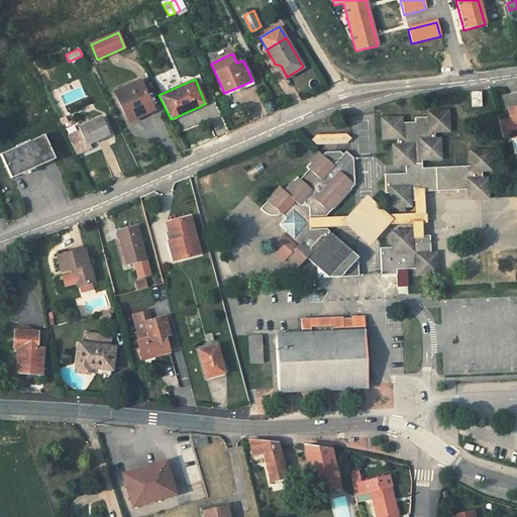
[(139,81),(114,93),(128,121),(153,109),(139,81)]
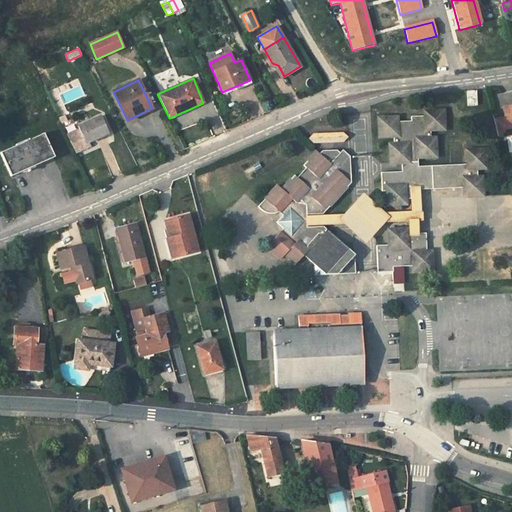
[(476,91),(466,92),(467,106),(476,106),(476,91)]
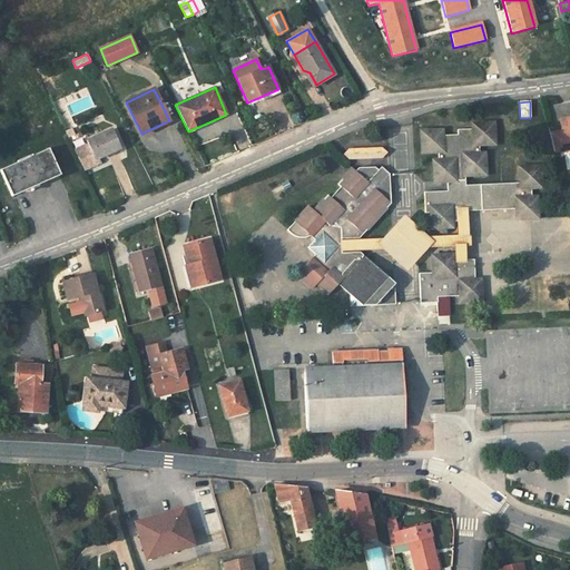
[(569,119),(560,120),(563,139),(569,137),(569,119)]
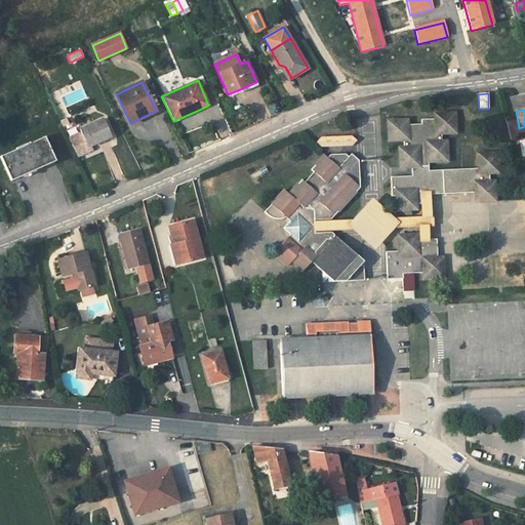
[(412,175),(390,177),(392,196),(397,196),(397,210),(416,210),(415,204),(420,204),(420,191),(430,191),(430,195),(475,192),(476,201),(495,200),(494,182),(489,182),(489,173),(498,172),(497,154),(478,155),(479,168),(429,171),(429,162),(447,161),(446,142),(442,143),(441,133),(455,132),(454,114),(436,115),(436,119),(421,120),(421,124),(407,125),(407,120),(388,121),(389,140),(404,139),(404,148),(400,149),(400,167),(411,167),(412,175)]
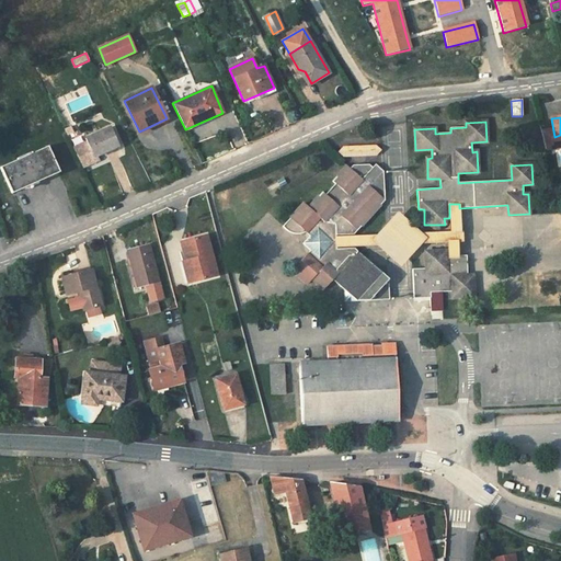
[(110,127),(84,138),(87,141),(73,148),(82,167),(98,160),(95,156),(118,146),(110,127)]
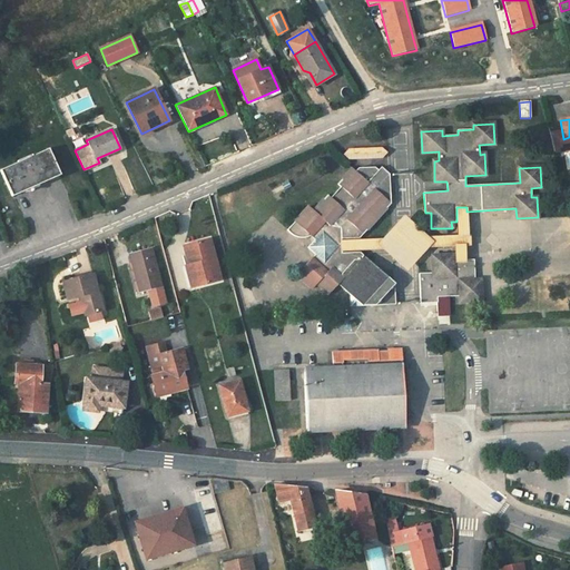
[(48,148),(0,169),(0,170),(12,197),(60,176),(48,148)]
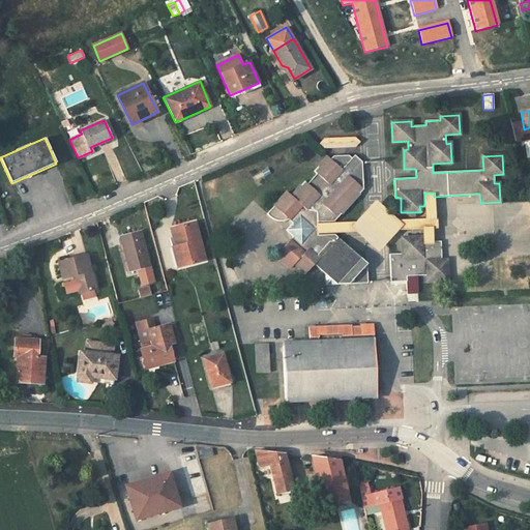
[(354,138),(324,139),(319,144),(324,149),(355,148),(360,142),(354,138)]
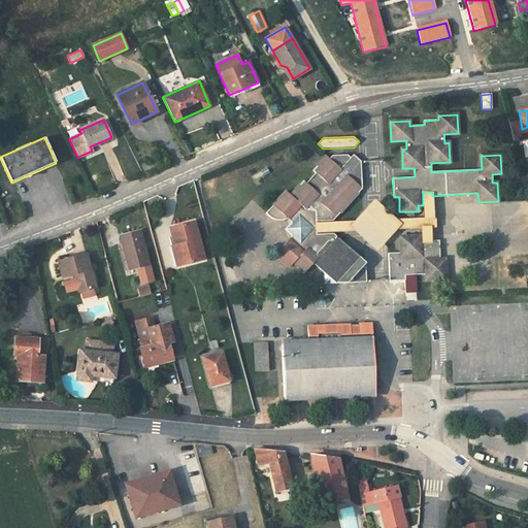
[(333,221),(362,189),(360,161),(353,155),(350,158),(347,156),(337,156),(332,156),(329,159),(326,156),(312,170),(316,173),(306,183),(303,180),(290,195),(286,191),(266,212),(268,217),(273,220),(275,220),(281,221),(288,220),(291,223),(285,230),(292,236),(274,255),(289,267),(293,263),(305,273),(314,264),(324,273),(325,285),(359,283),(366,274),(365,264),(334,234),(315,235),(315,233),(315,223),(315,222),(333,221)]
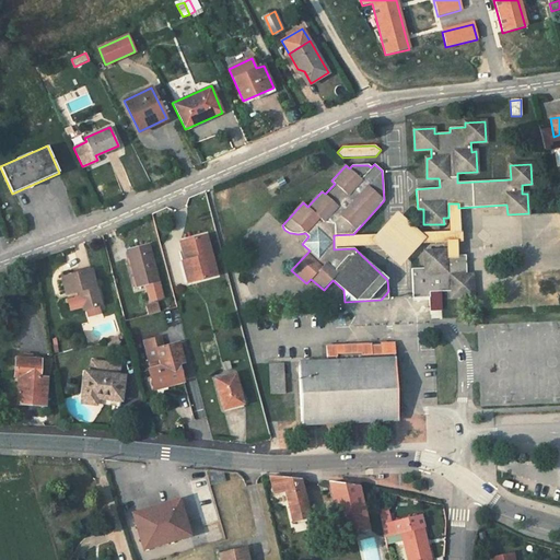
[(427,238),(422,244),(444,243),(445,251),(445,258),(458,258),(458,256),(457,242),(463,242),(463,231),(459,231),(458,208),(458,203),(448,203),(448,218),(450,231),(420,233),(427,238)]
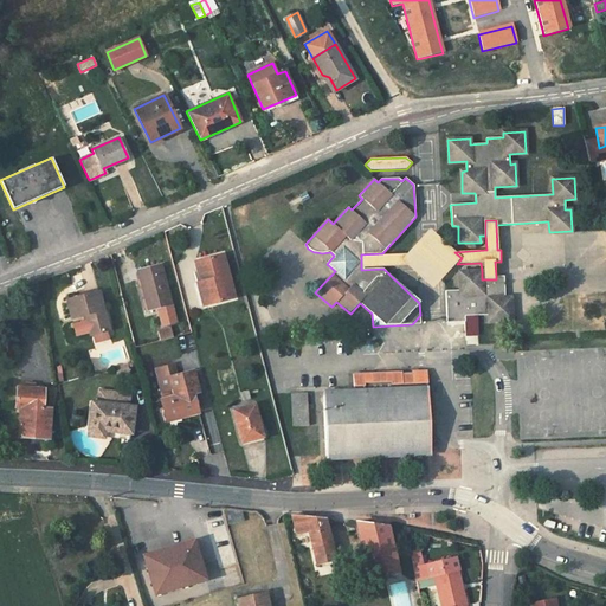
[(462,258),(455,252),(429,230),(406,253),(401,260),(407,265),(432,290),(457,264),(462,258)]
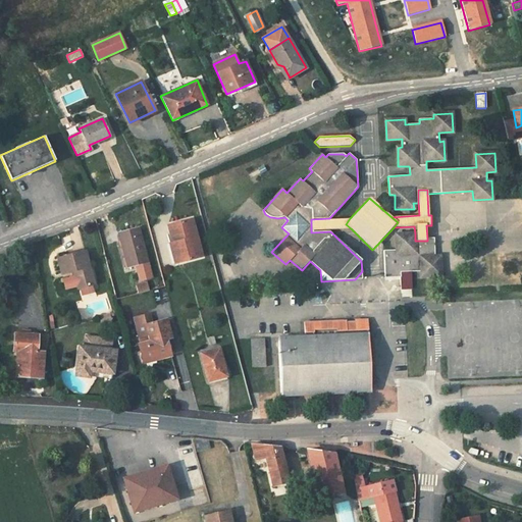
[(346,224),(350,218),(311,220),(311,230),(351,228),(346,224)]
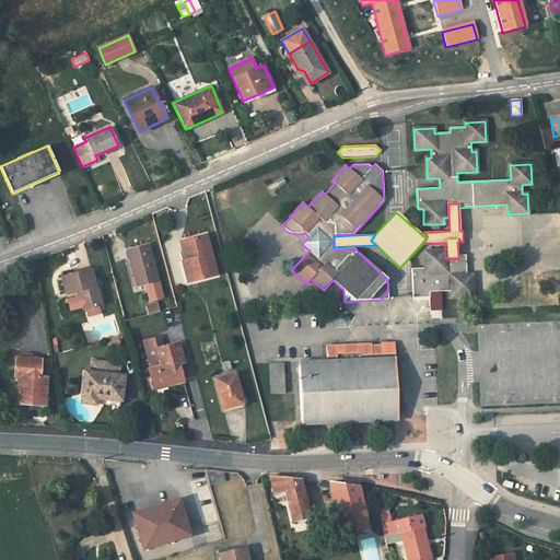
[(206,235),(179,242),(184,260),(181,261),(187,283),(217,276),(206,235)]
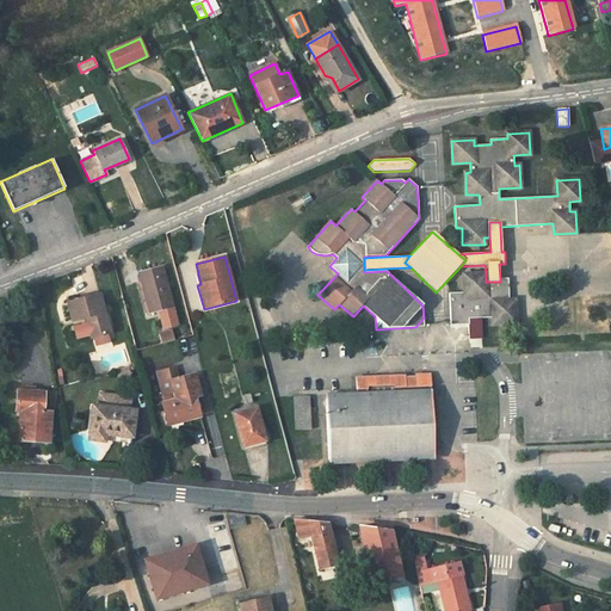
[(162,266),(139,273),(149,313),(173,306),(162,266)]
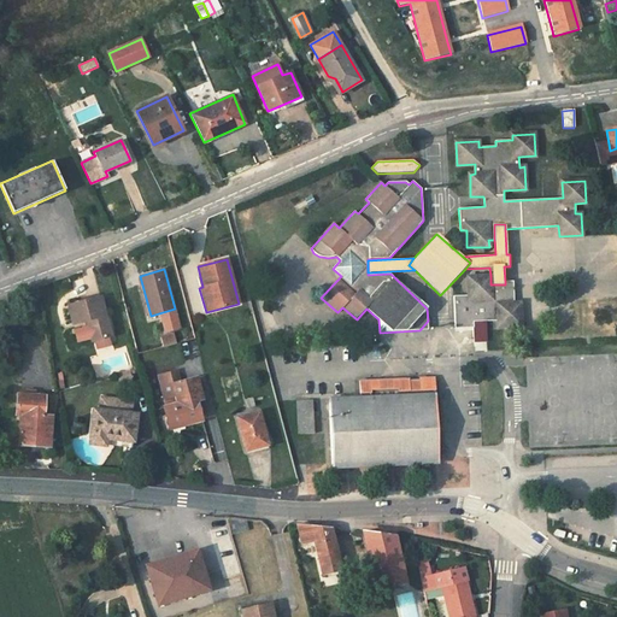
[(491,285),(491,276),(468,277),(469,295),(453,297),(454,328),(474,328),(474,322),(498,321),(499,327),(521,325),(519,304),(515,304),(513,281),(505,282),(505,285),(491,285)]
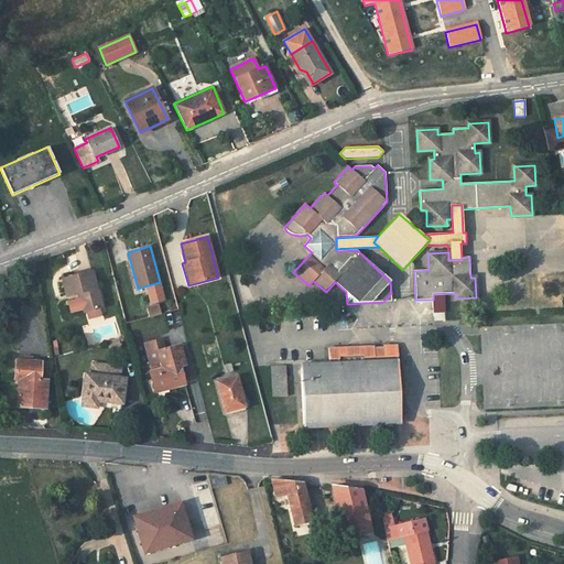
[(87,312),(98,310),(101,307),(93,271),(62,279),(67,296),(79,294),(84,313),(87,312)]
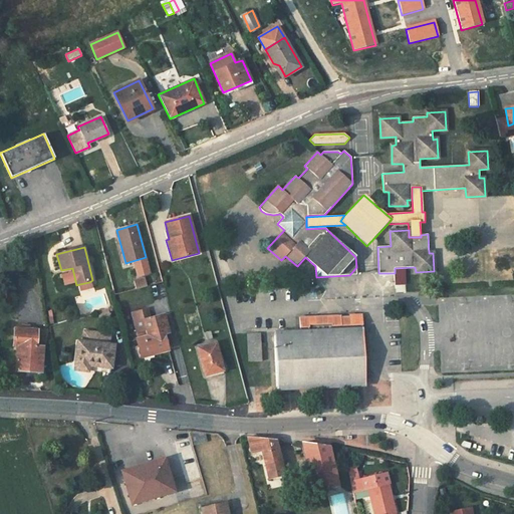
[(134,280),(137,289),(147,286),(145,278),(134,280)]
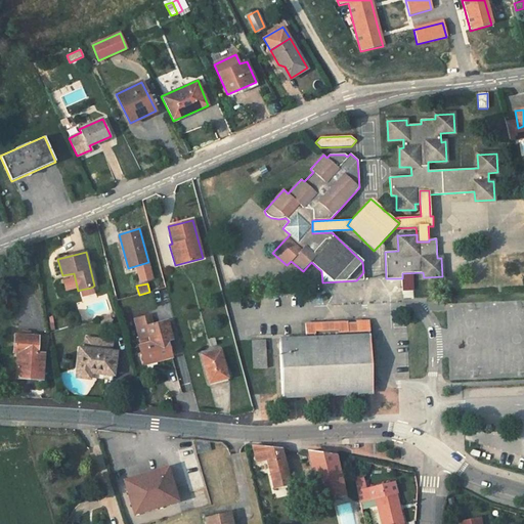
[(91,288),(81,290),(83,297),(93,294),(91,288)]
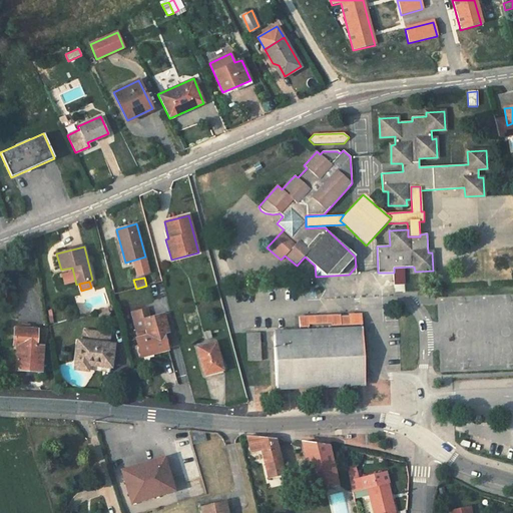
[(109,316),(107,308),(97,311),(100,319),(109,316)]
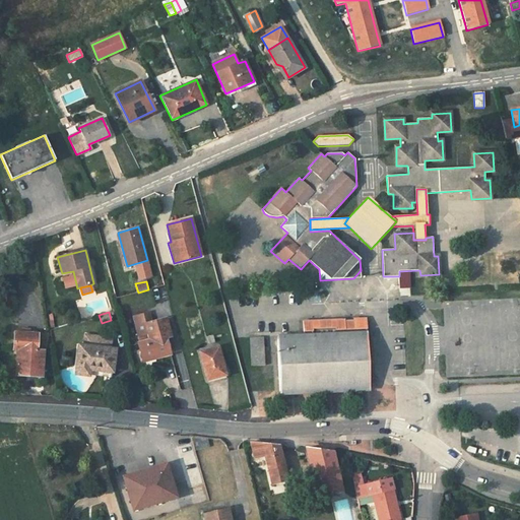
[(149,313),(135,317),(139,335),(147,333),(149,340),(170,335),(166,319),(152,323),(149,313)]
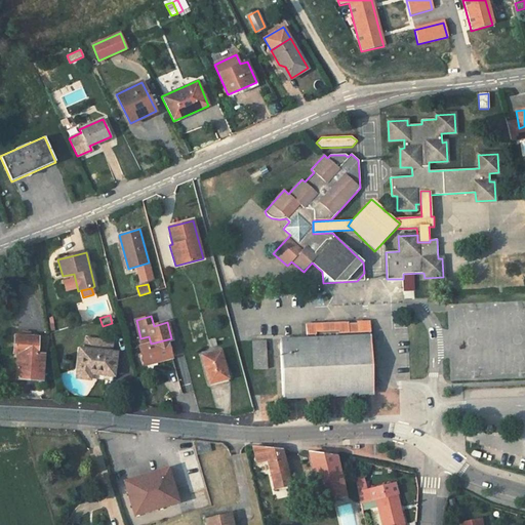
[(347,323),(306,324),(306,334),(306,341),(280,342),(282,395),(373,391),(371,338),(369,338),(368,322),(357,322),(357,323),(347,324),(347,323)]
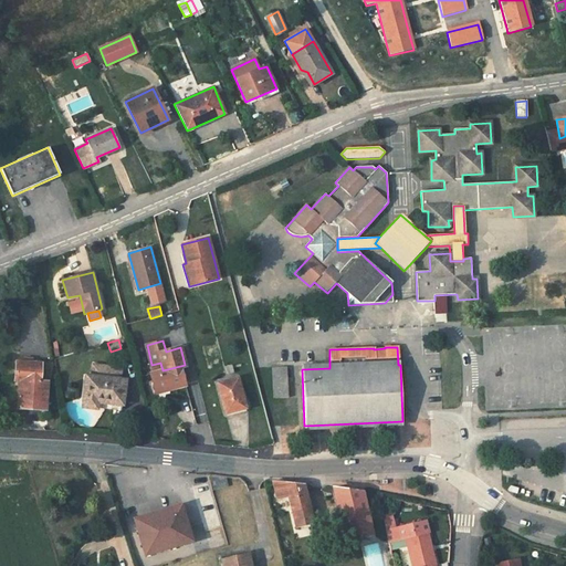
[(14,380),(20,381),(46,383),(49,383),(50,364),(31,363),(31,359),(27,358),(25,362),(16,362),(14,380)]
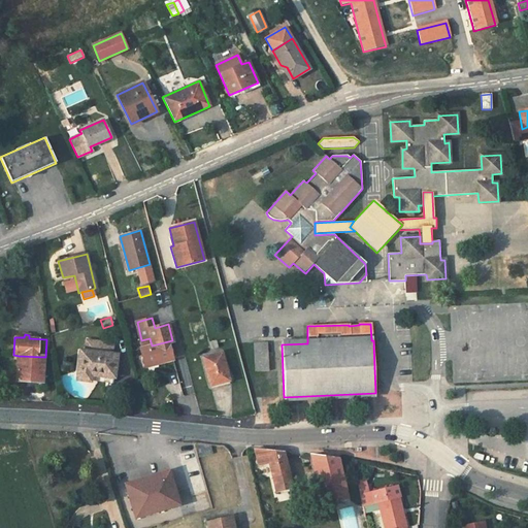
[(255,372),(268,371),(267,343),(254,343),(255,372)]
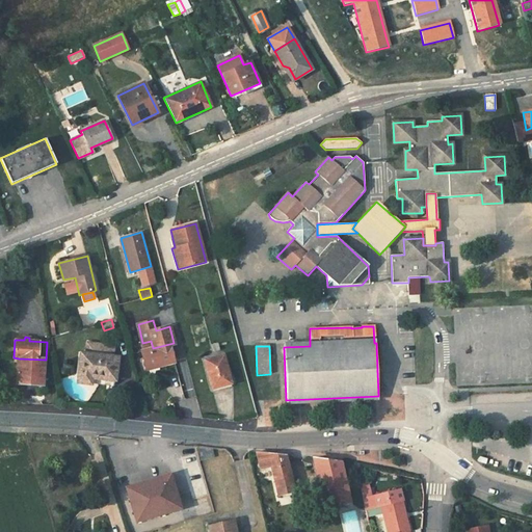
[(117,357),(81,353),(79,377),(79,380),(80,381),(83,382),(85,383),(86,383),(90,382),(91,380),(91,378),(115,381),(117,357)]
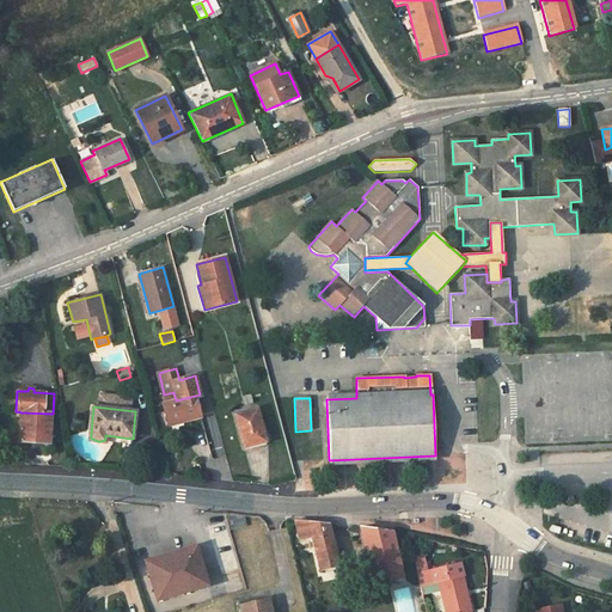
[(257,409),(236,414),(244,448),(267,442),(257,409)]
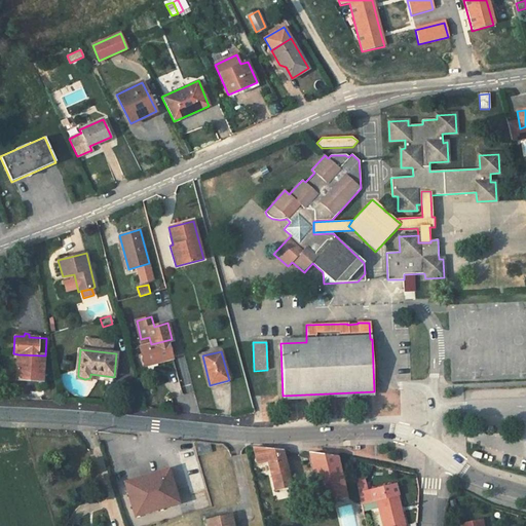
[(43,355),(19,354),(17,379),(42,380),(43,355)]
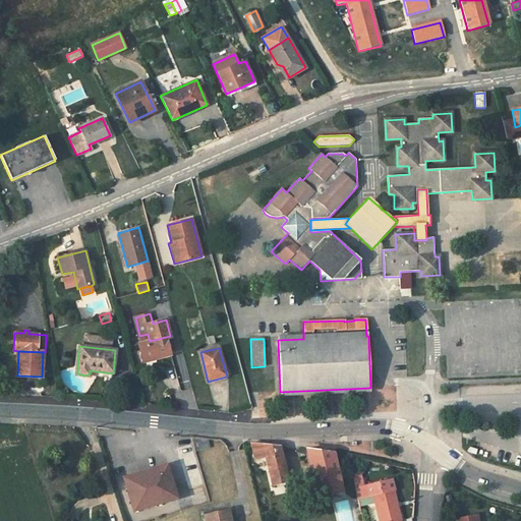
[(211,448),(209,438),(190,437),(194,451),(211,448)]
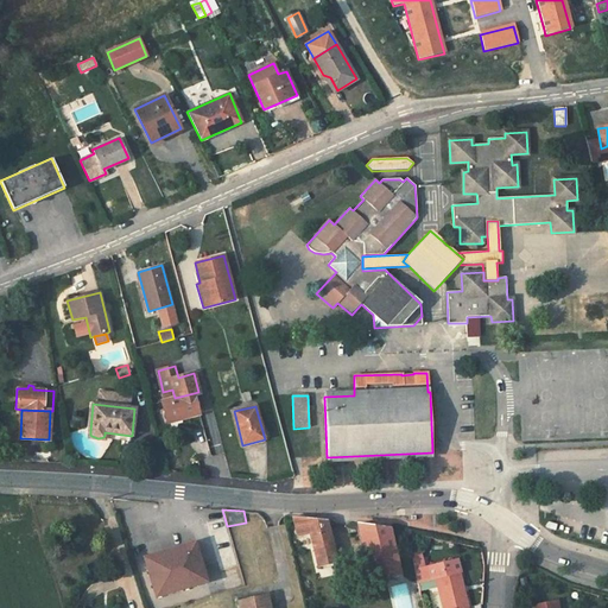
[(325,519),(293,517),(298,536),(310,533),(318,567),(321,565),(322,569),(333,565),(333,563),(336,562),(325,519)]
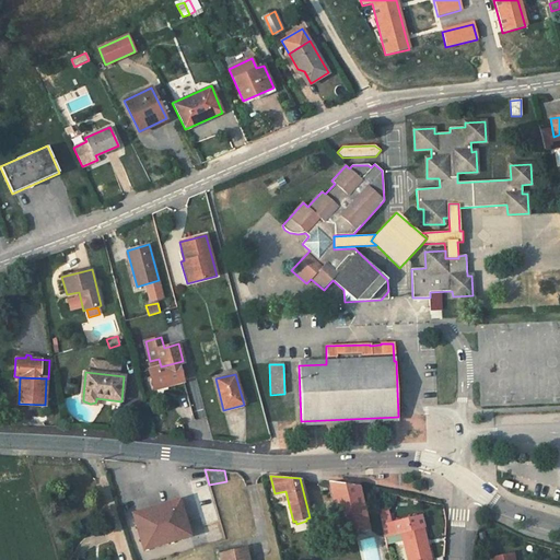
[(207,477),(190,481),(203,526),(219,522),(207,477)]
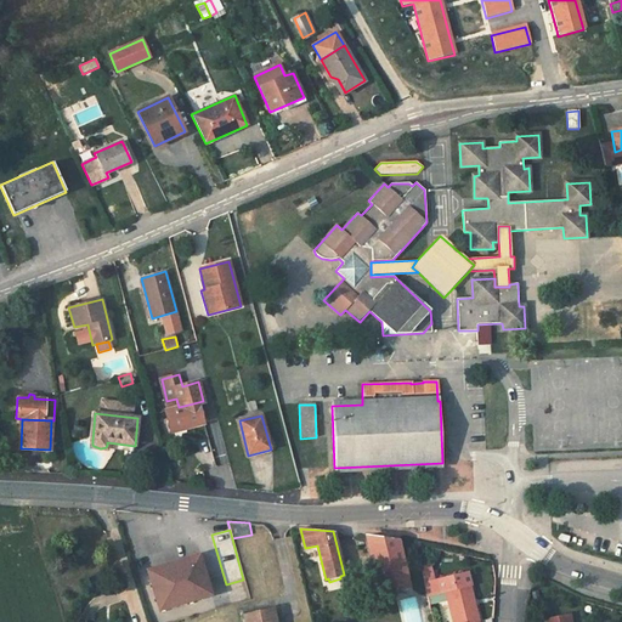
[(399,539),(366,535),(380,594),(410,587),(399,539)]
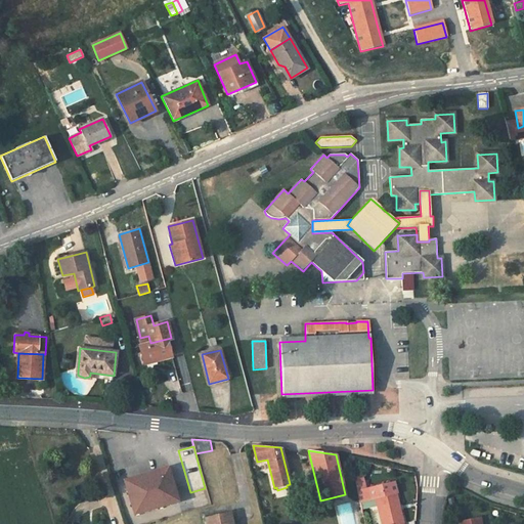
[(168,468),(123,481),(133,514),(177,500),(168,468)]
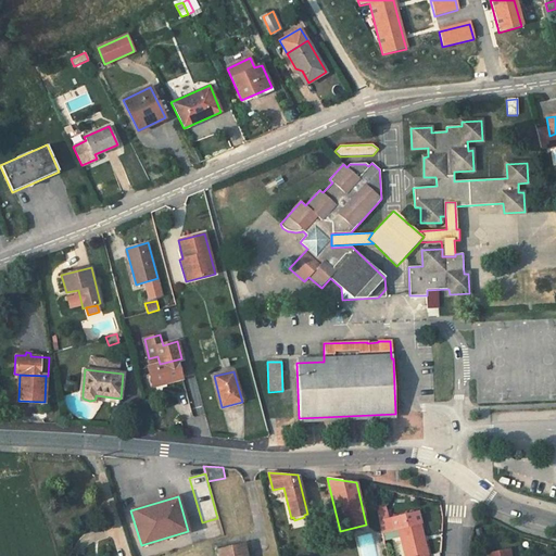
[(426,555),(429,555),(418,513),(379,521),(381,532),(397,529),(404,555),(426,555)]
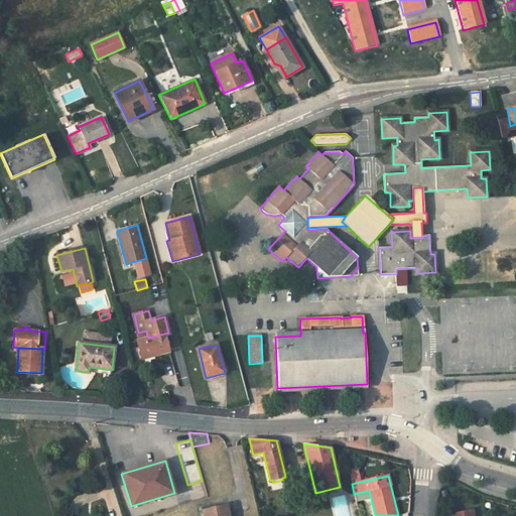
[(229,515),(227,505),(203,510),(204,515),(229,515)]
